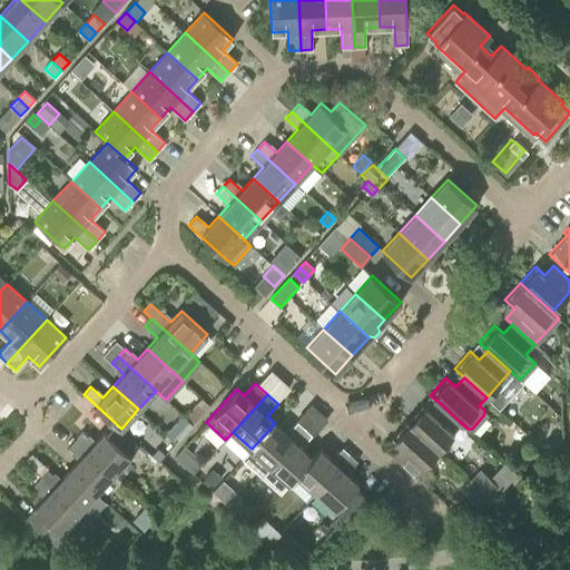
[(182,412),(192,422),(207,406),(198,396),(182,412)]
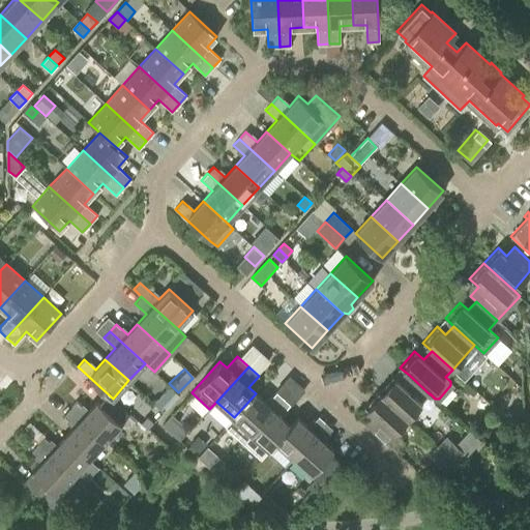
[(408,418),(430,394),(409,375),(401,384),(392,376),(378,391),(408,418)]
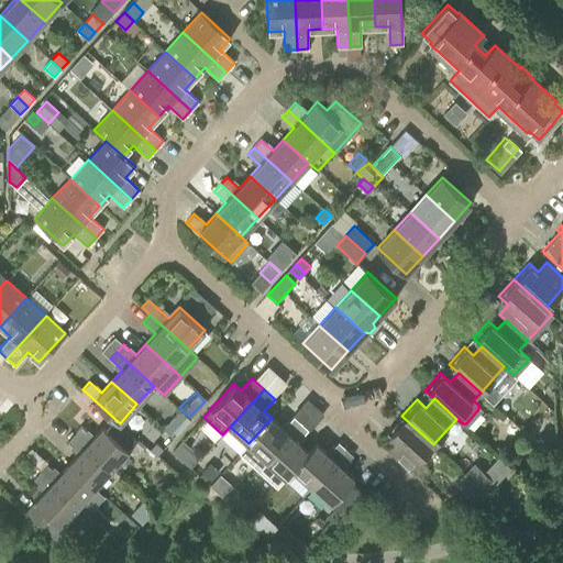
[(184,427),(190,419),(179,410),(174,417),(184,427)]
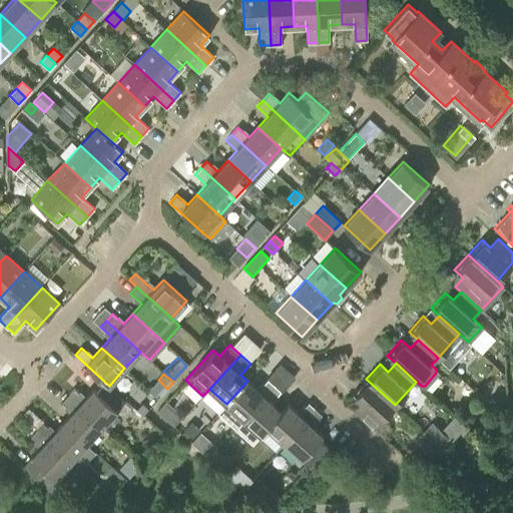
[(242,419),(274,385),(268,379),(258,390),(247,381),(226,404),(216,414),(233,429),(242,419)]
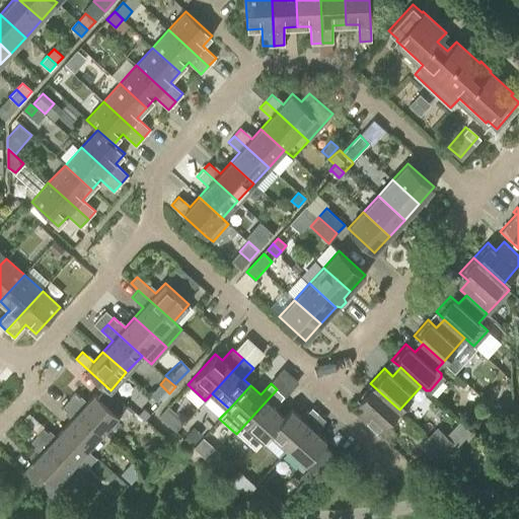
[(377,433),(399,410),(370,383),(356,398),(365,406),(357,415),(377,433)]
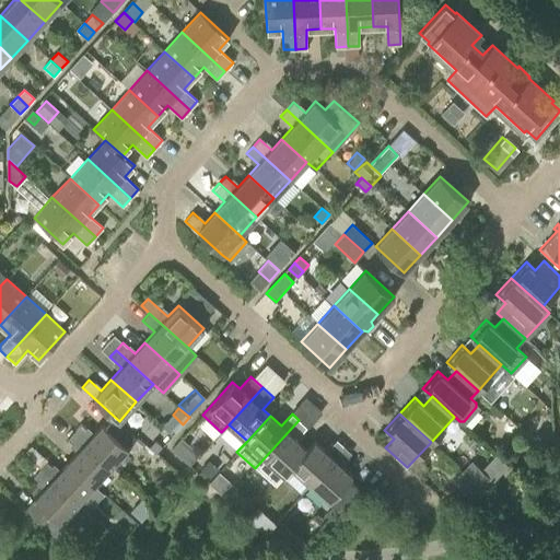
[(92,435),(80,424),(73,432),(111,466),(136,439),(113,418),(105,427),(103,423),(92,435)]
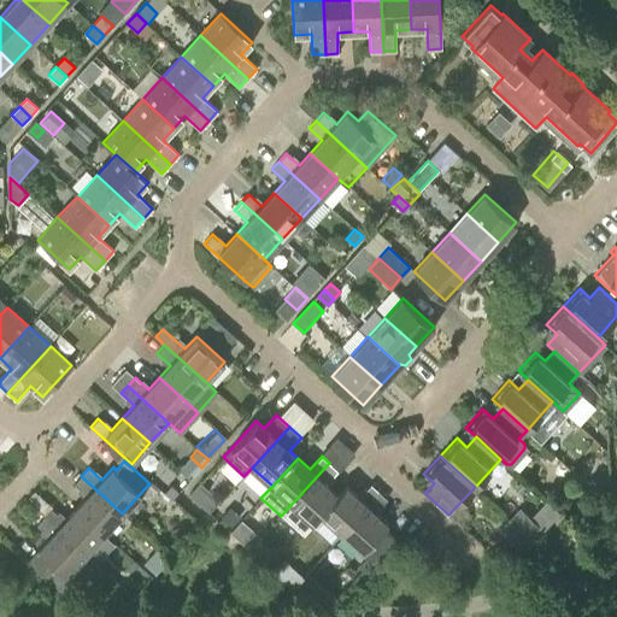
[(313,523),(322,515),(338,494),(325,485),(338,470),(329,463),(292,504),(281,516),(303,535),(313,523)]
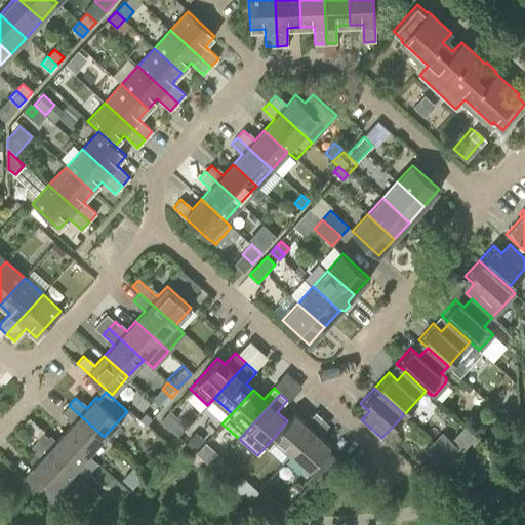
[(65,433),(88,454),(104,437),(69,405),(63,411),(74,421),(65,433)]
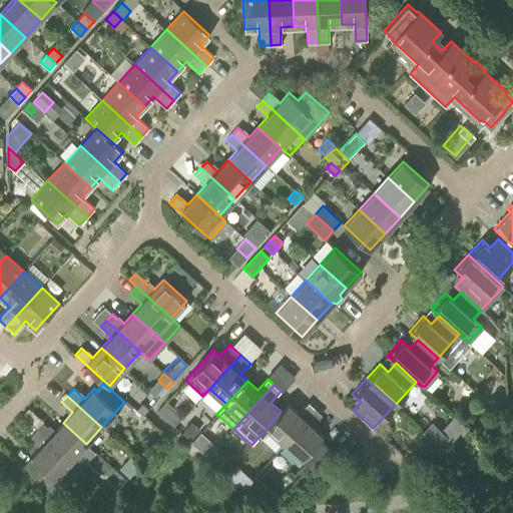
[(281,411),(268,428),(284,443),(315,409),(308,403),(298,414),(288,404),(281,411)]
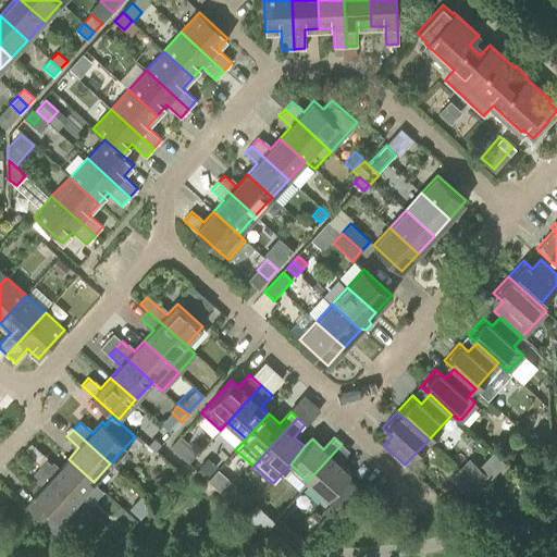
[(160,444),(153,438),(148,445),(155,450),(160,444)]
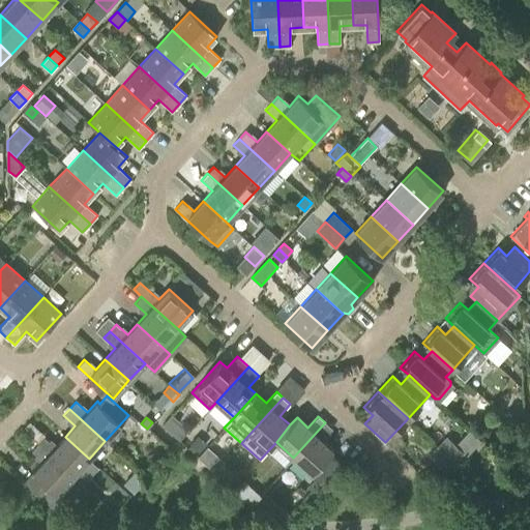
[(332,450),(322,440),(332,429),(325,422),(293,458),(312,474),(306,479),(315,488),(321,480),(313,472),(332,450)]
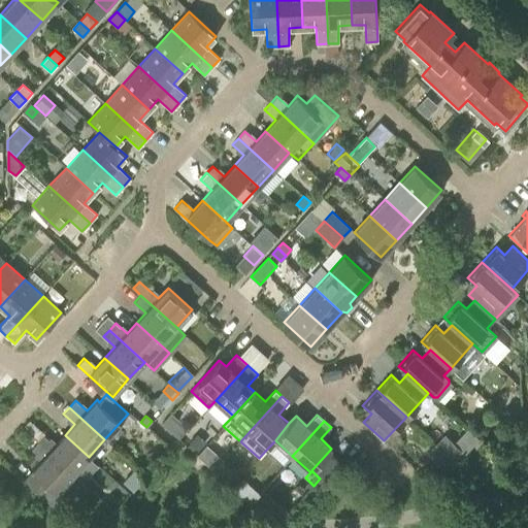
[(189,428),(183,423),(172,434),(178,439),(183,434),(189,428)]
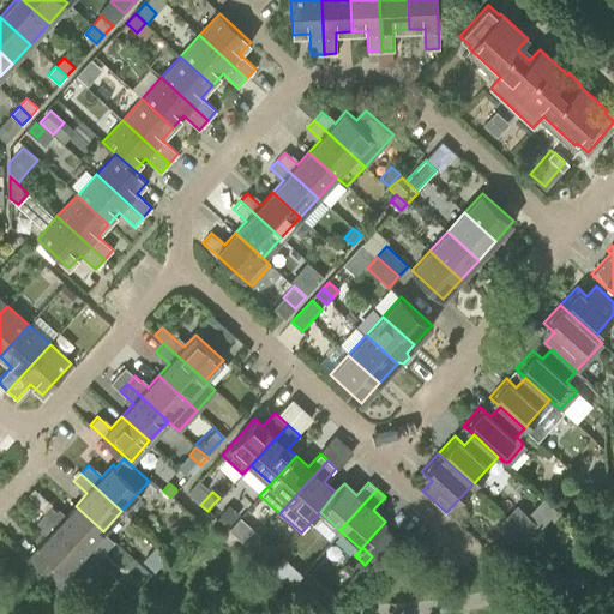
[(220,515),(230,524),(240,513),(229,504),(220,515)]
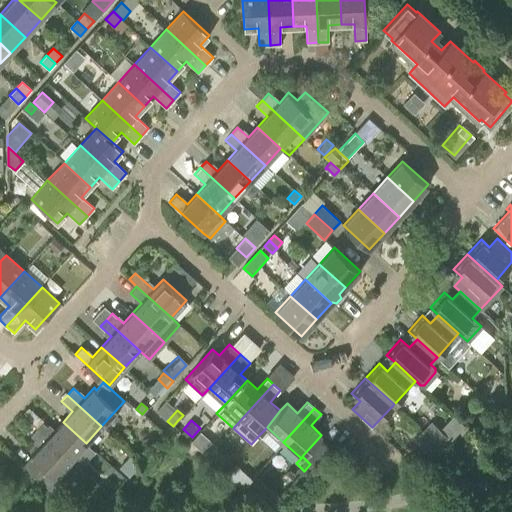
[(452,440),(431,421),(423,431),(443,450),(452,440)]
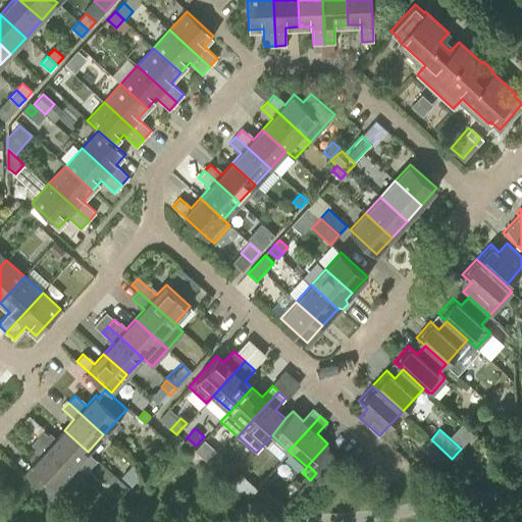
[(43,430),(37,437),(71,468),(72,468),(88,452),(64,430),(54,440),(43,430)]
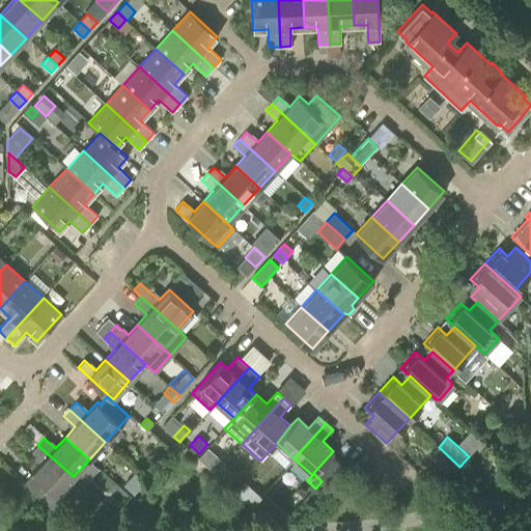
[(74,476),(73,476),(37,445),(31,451),(43,462),(33,473),(34,474),(26,483),(58,512),(82,484),(74,476)]
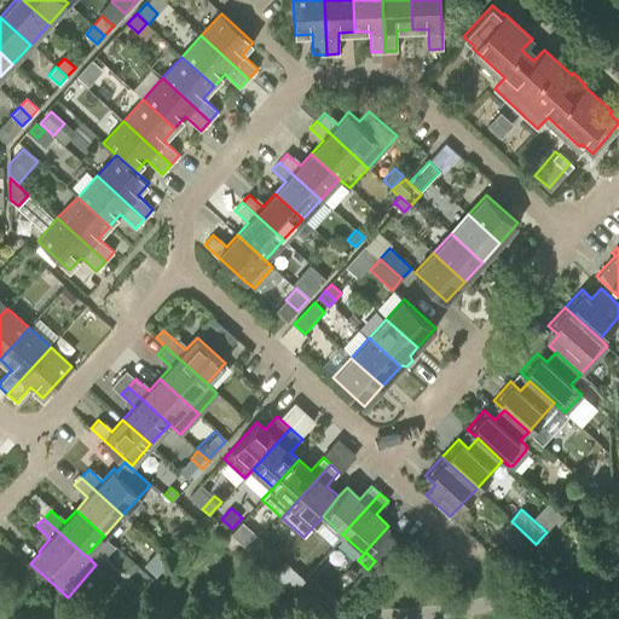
[(525,555),(536,544),(512,521),(501,532),(525,555)]
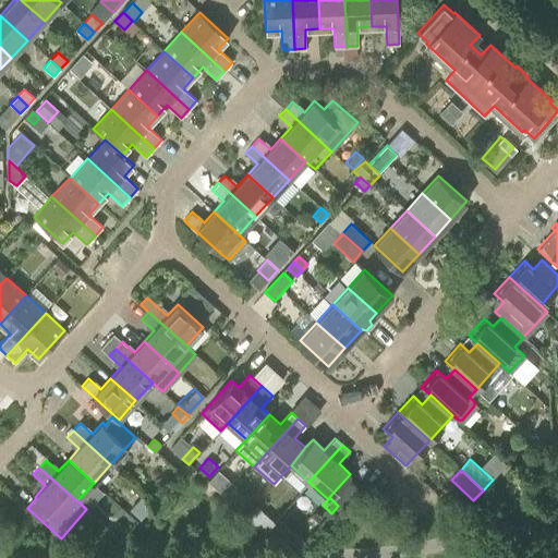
[(226,478),(216,489),(226,498),(235,487),(226,478)]
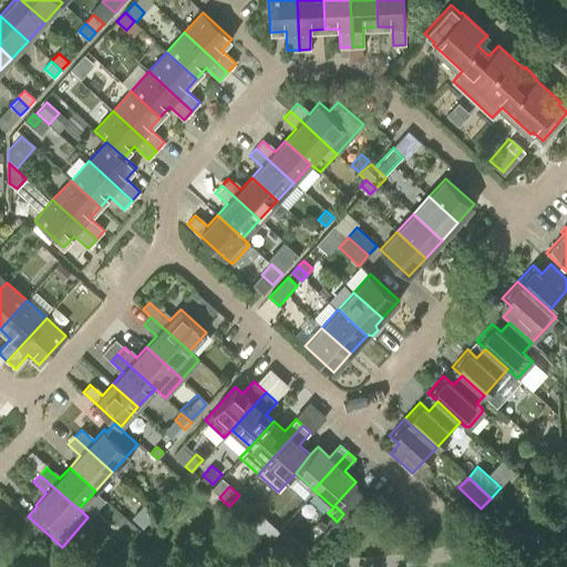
[(132,517),(143,527),(155,514),(144,504),(132,517)]
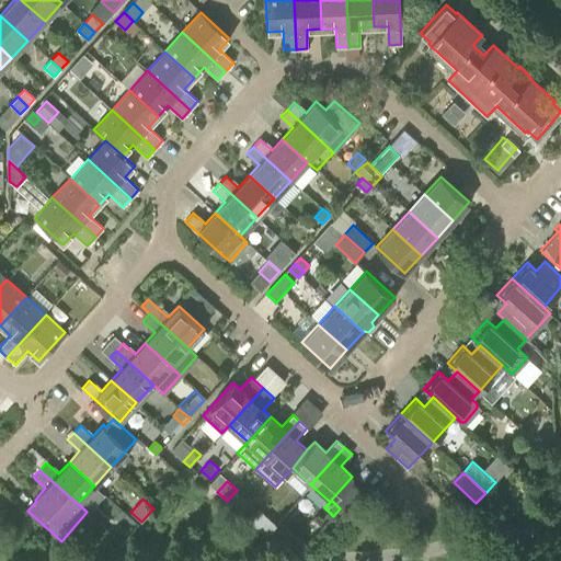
[(259,505),(253,500),(241,513),(247,518),(259,505)]
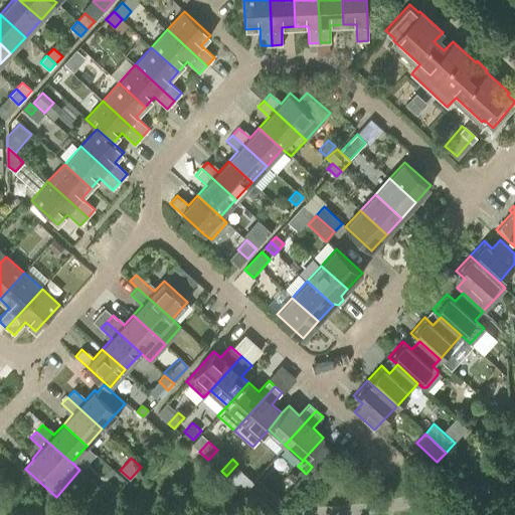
[(227,476),(243,492),(252,482),(235,467),(227,476)]
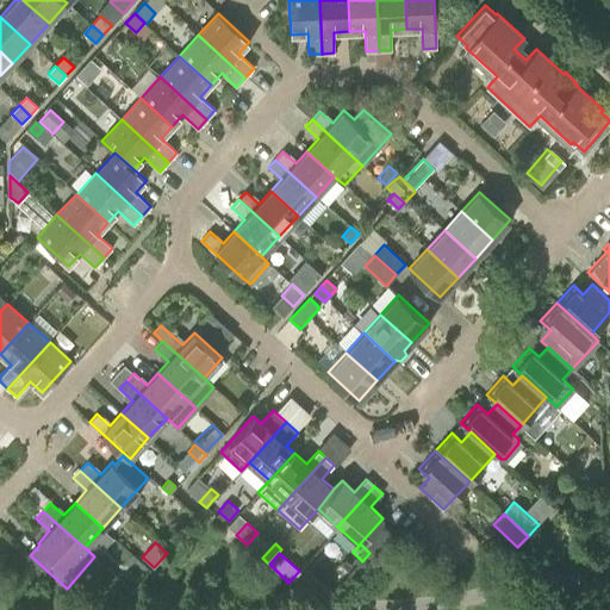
[(124,578),(132,586),(138,579),(130,572),(124,578)]
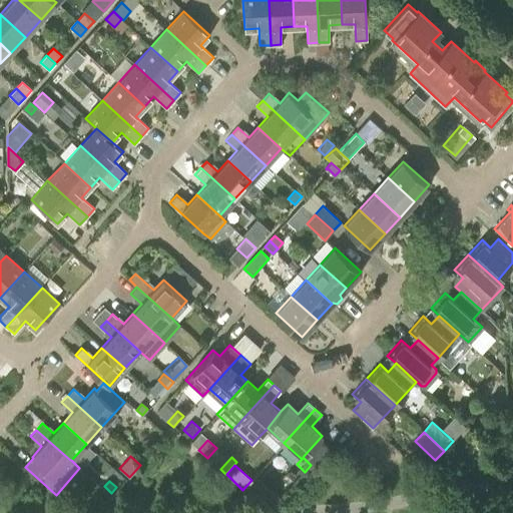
[(89,512),(94,510),(88,501),(77,508),(80,512),(89,512)]
